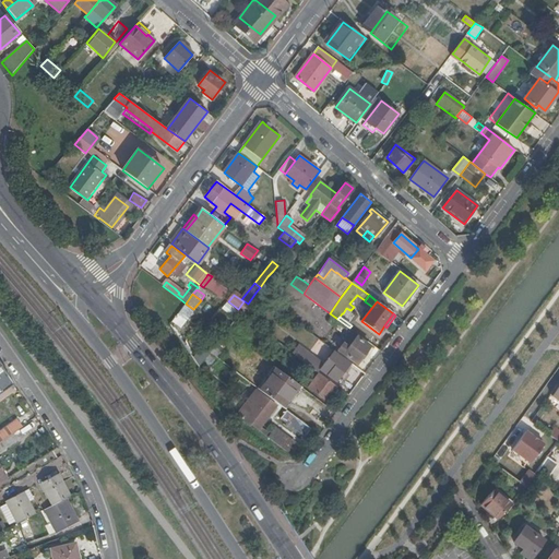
[(369,346),(357,337),(348,348),(346,346),(341,353),(356,364),(369,346)]
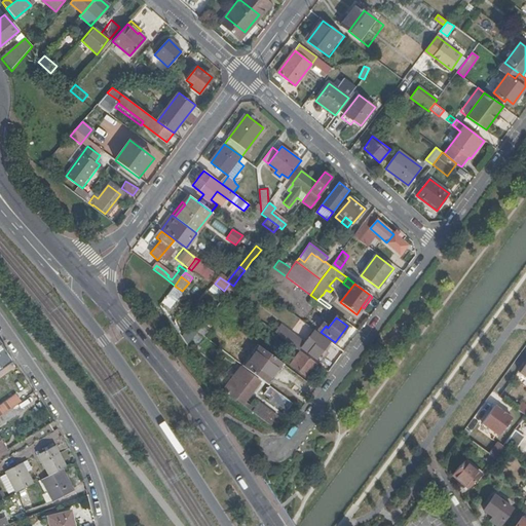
[(211,329),(204,324),(197,333),(203,338),(211,329)]
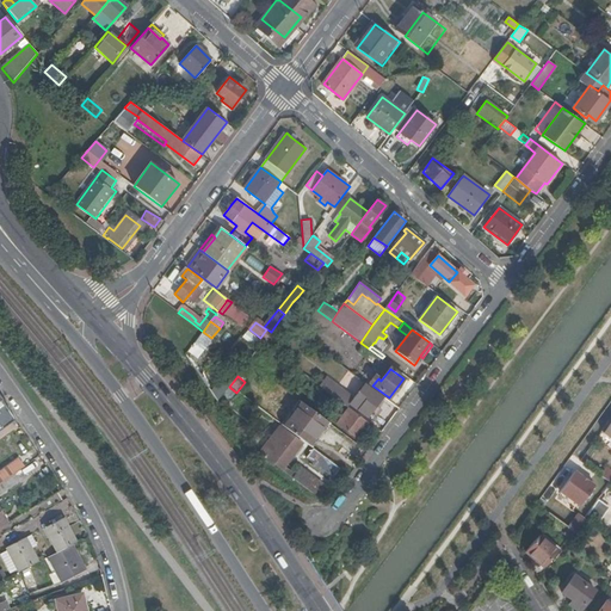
[(221,378),(213,390),(220,395),(228,383),(221,378)]
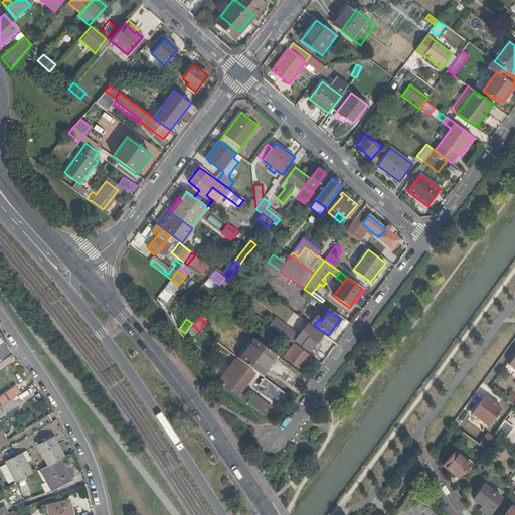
[(279,333),(283,328),(273,321),(270,326),(279,333)]
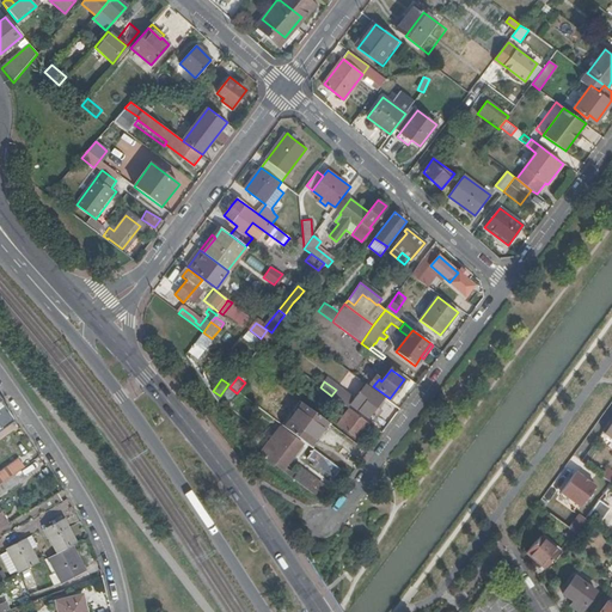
[(380,402),(380,401),(383,398),(366,386),(350,405),(367,417),(377,407),(380,402)]
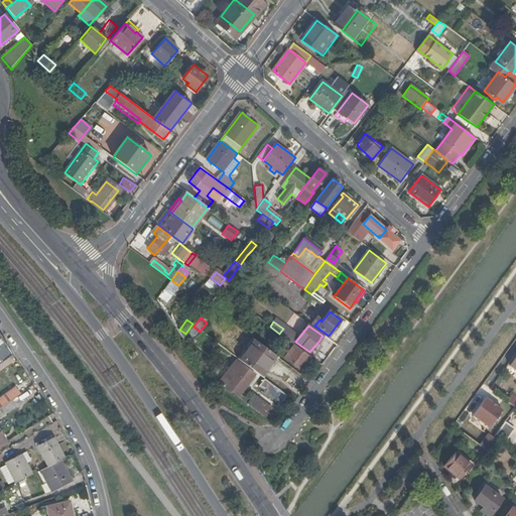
[(279,345),(284,338),(279,334),(270,327),(260,339),(268,345),(272,340),(279,345)]
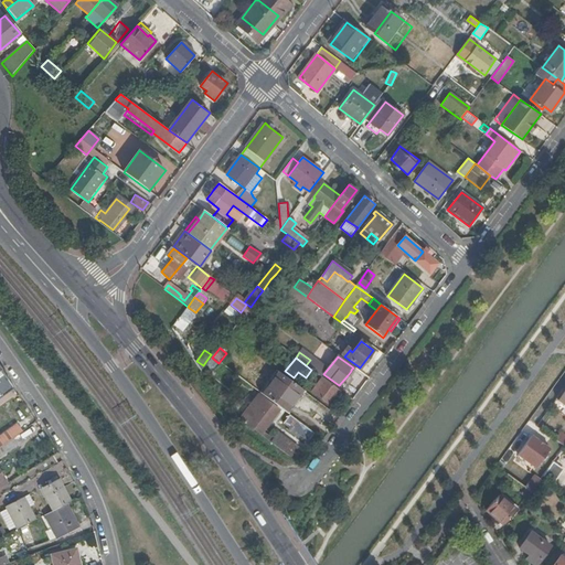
[(311,370),(319,374),(324,366),(311,358),(310,360),(306,365),(311,370)]
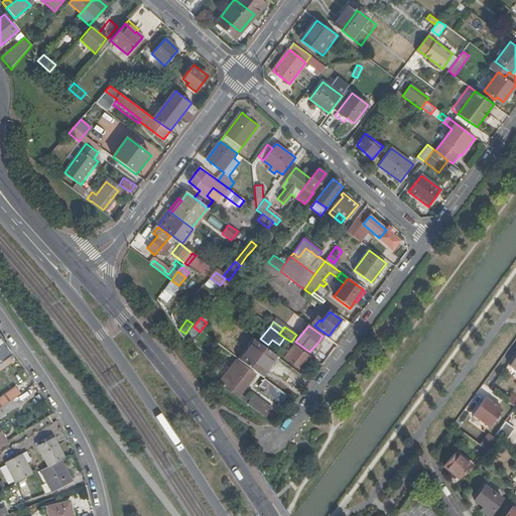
[(203,348),(210,339),(201,332),(195,342),(203,348)]
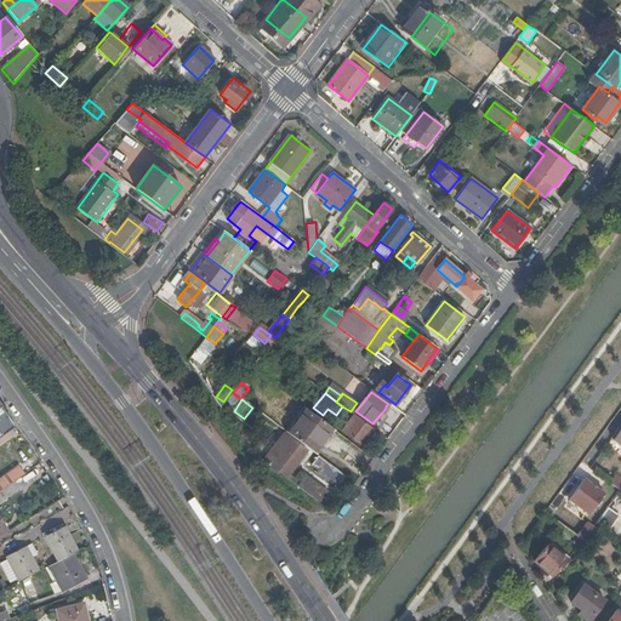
[(315,454),(334,429),(306,409),(289,434),(315,454)]
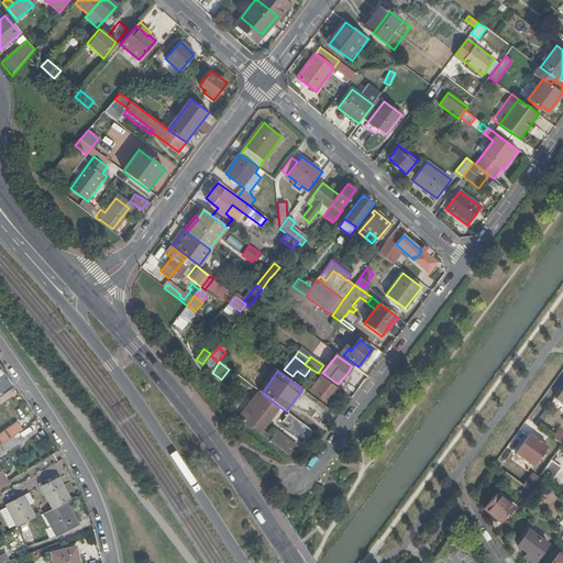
[(310,390),(329,405),(340,390),(321,377),(310,390)]
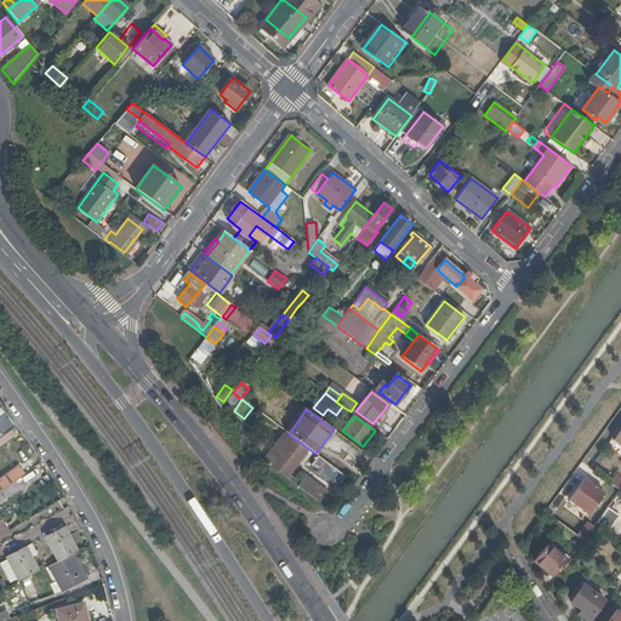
[(285,434),(265,461),(286,477),(307,450),(285,434)]
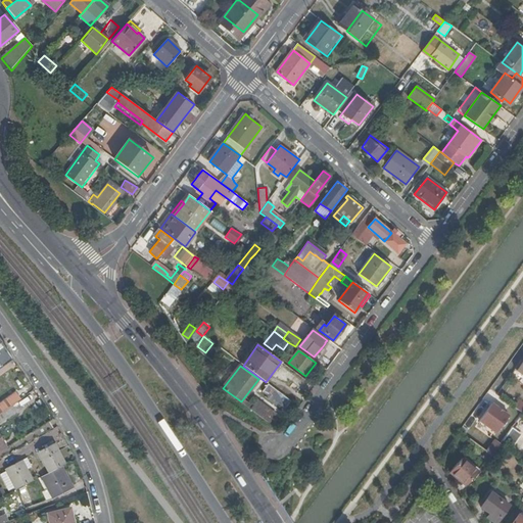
[(287,408),(291,401),(267,383),(265,387),(267,389),(265,391),(287,408)]
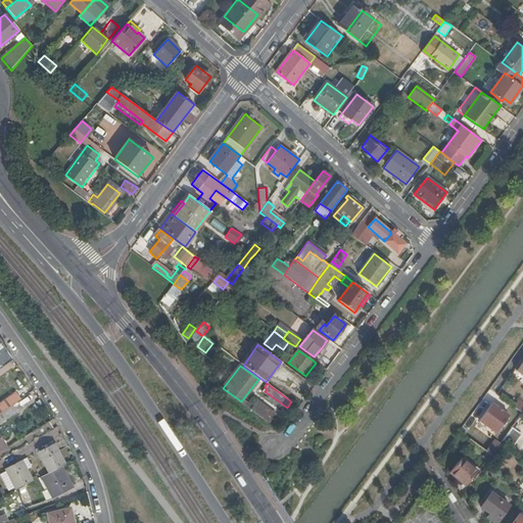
[(0,414),(15,402),(19,400),(15,393),(0,403),(0,414)]
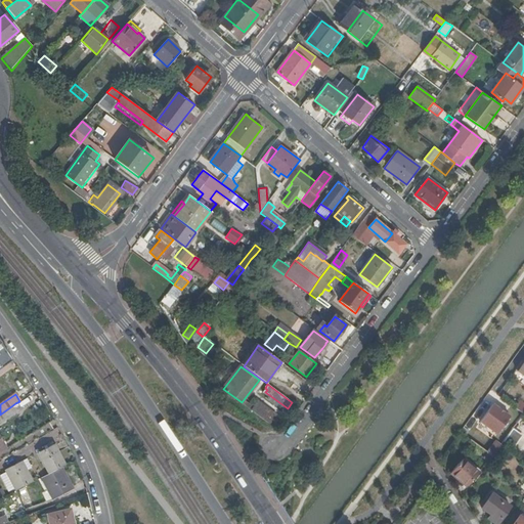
[(252,410),(269,424),(275,415),(258,402),(252,410)]
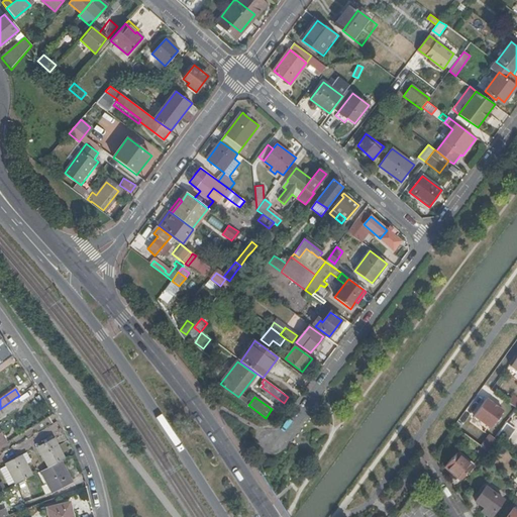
[(0,409),(0,416),(19,404),(15,398),(0,409)]
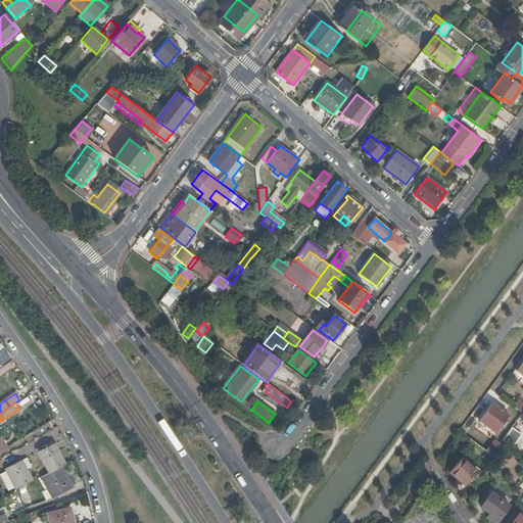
[(491,403),(479,421),(496,433),(509,416),(491,403)]
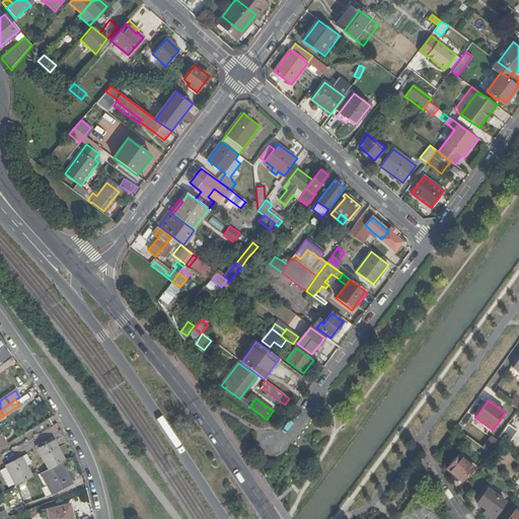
[(507,424),(498,437),(507,444),(516,430),(507,424)]
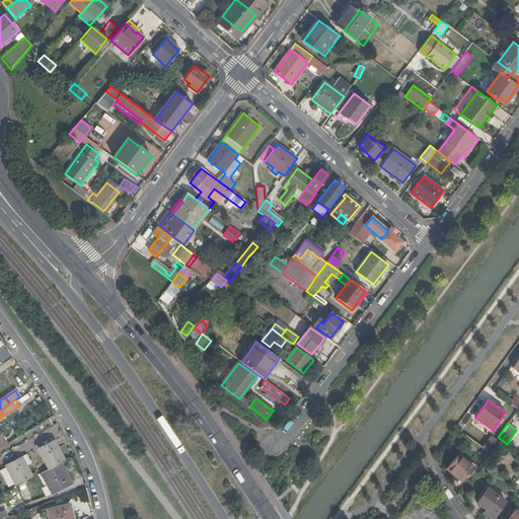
[(489,437),(484,446),(491,450),(496,441),(489,437)]
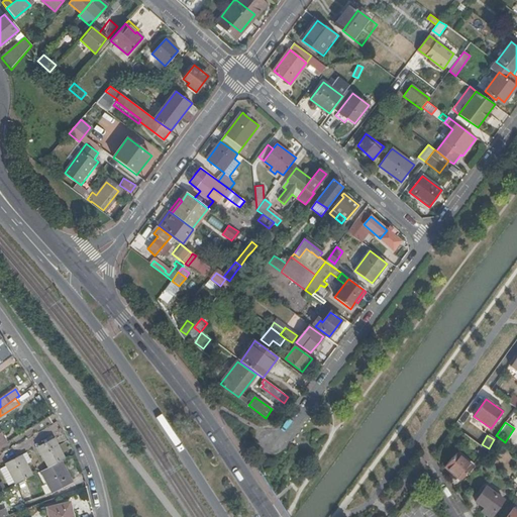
[(60,461),(64,458),(53,438),(36,446),(47,468),(60,461)]
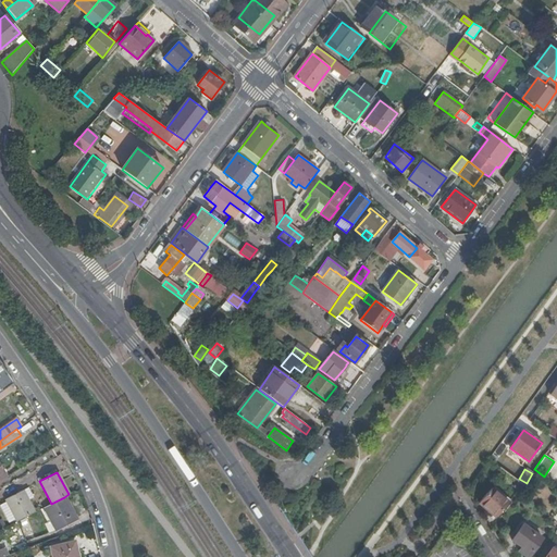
[(518,489),(520,491),(524,485),(519,481),(515,486),(518,489)]
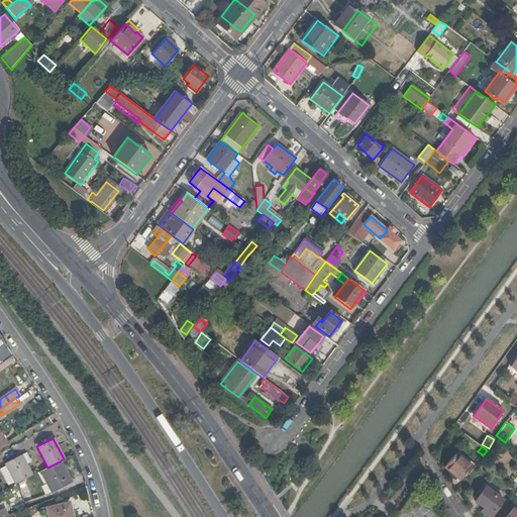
[(472,458),(459,448),(445,464),(461,479),(472,466),(469,462),(472,458)]
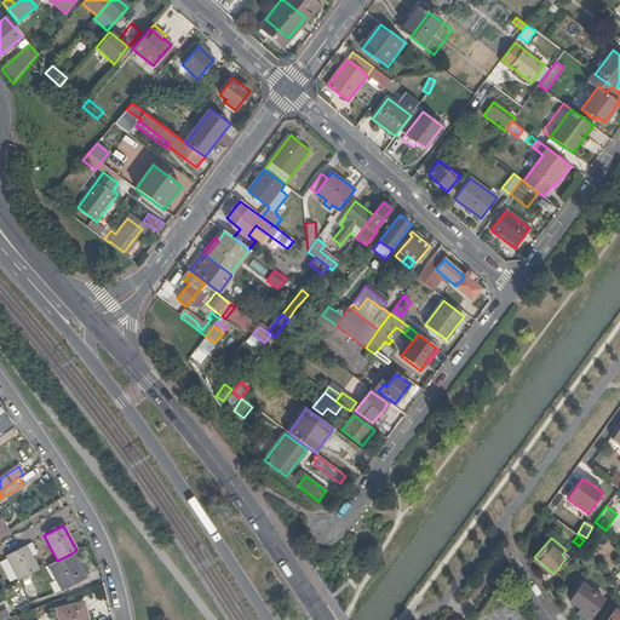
[(579,546),(577,544),(567,557),(569,558),(579,546)]
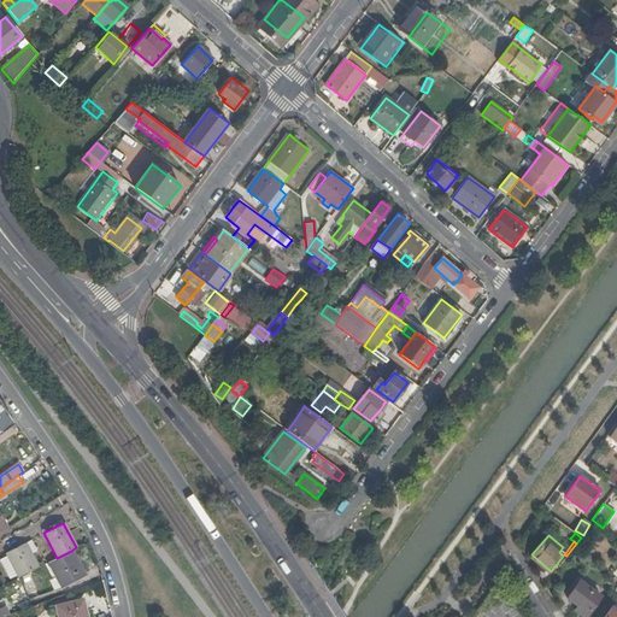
[(17,574),(19,577),(39,568),(25,542),(6,552),(7,554),(17,574)]
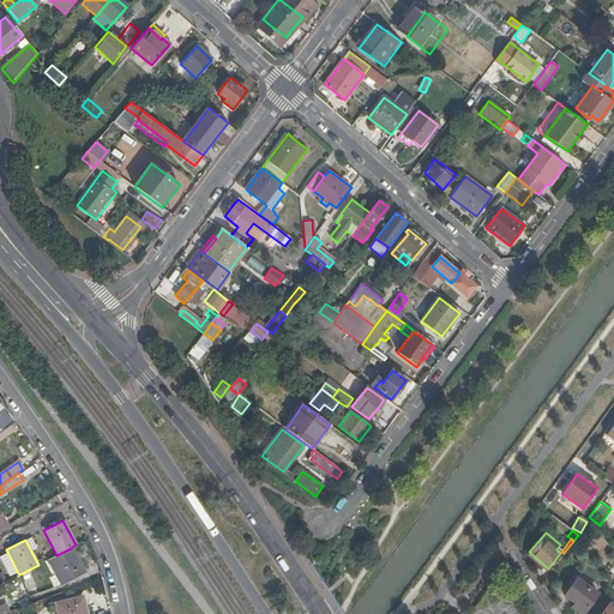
[(56,555),(48,559),(62,587),(85,575),(71,548),(56,555)]
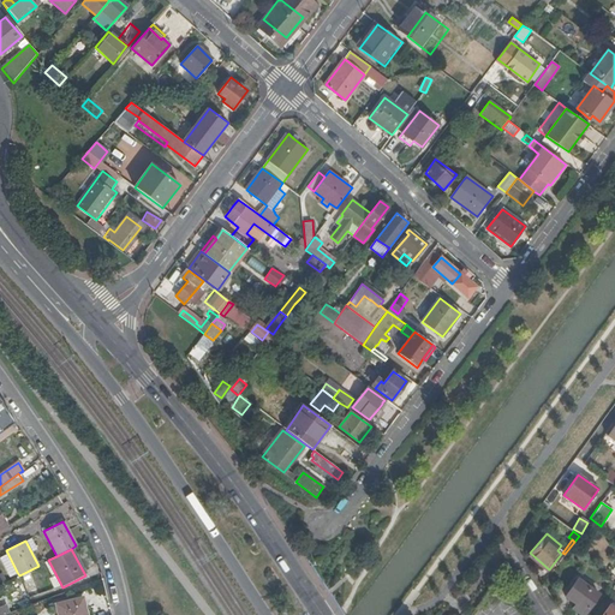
[(0,557),(10,577),(17,572),(7,553),(0,556),(0,557)]
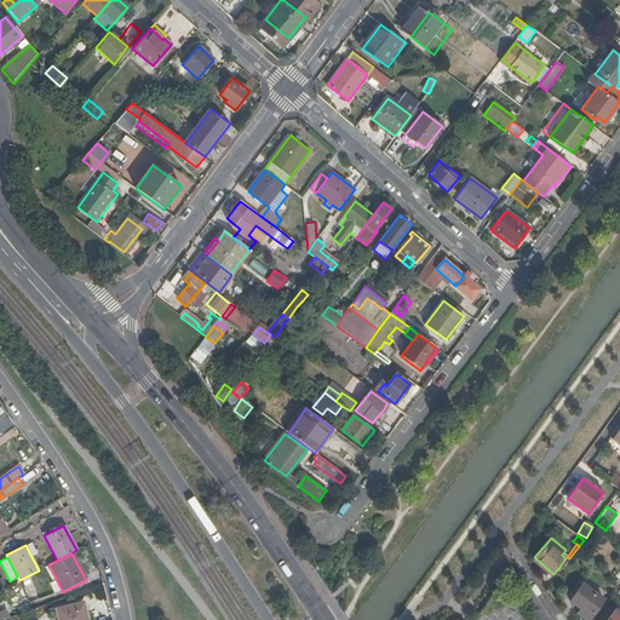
[(602,597),(581,581),(568,600),(579,608),(575,612),(586,619),(602,597)]
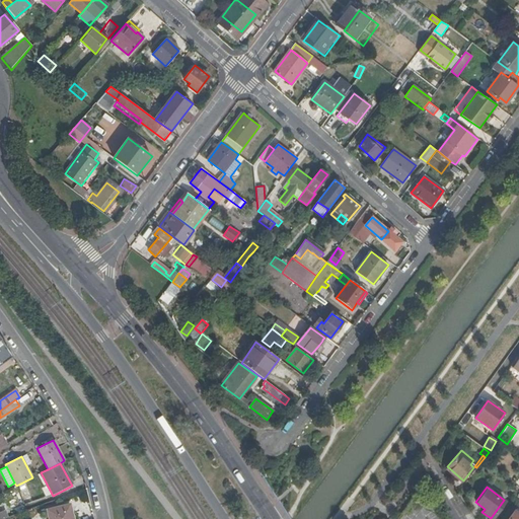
[(49,518),(73,518),(69,504),(47,509),(49,518)]
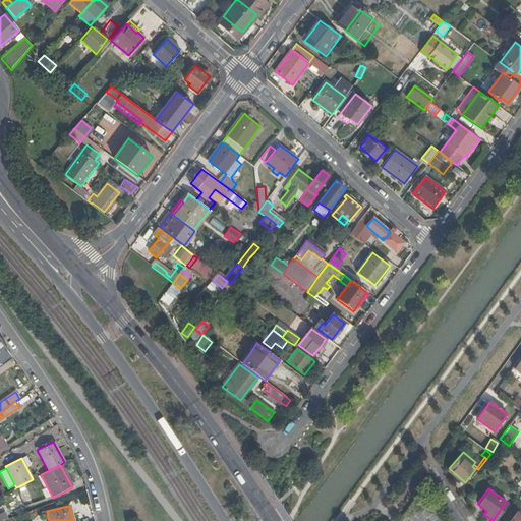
[(520,520),(520,516),(516,512),(509,520),(520,520)]
